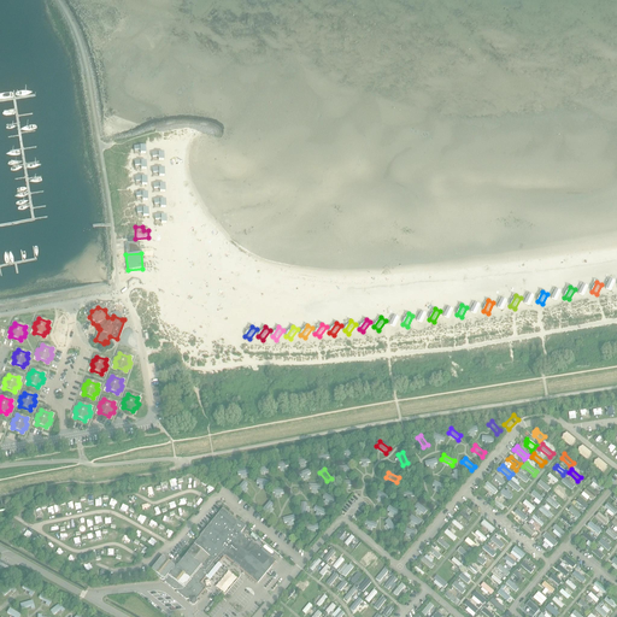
[(529,480),(518,472),(516,476),(526,485),(529,480)]
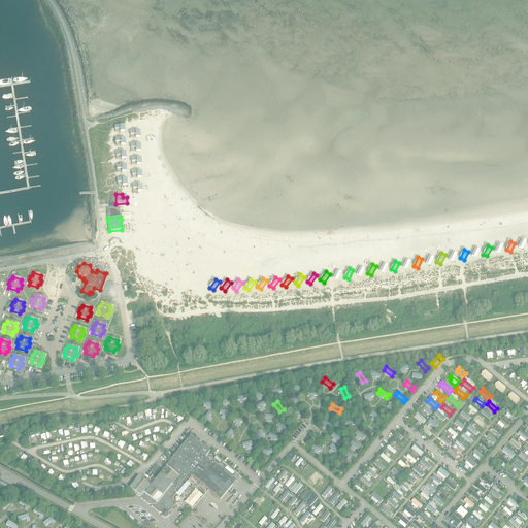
[(477,411),(470,406),(468,408),(475,415),(477,411)]
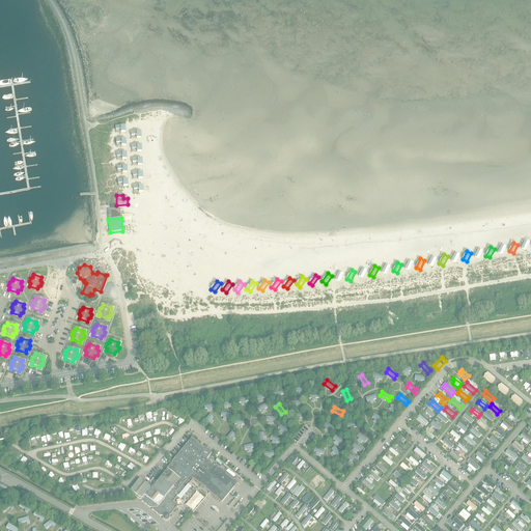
[(435,416),(428,410),(425,412),(432,418),(435,416)]
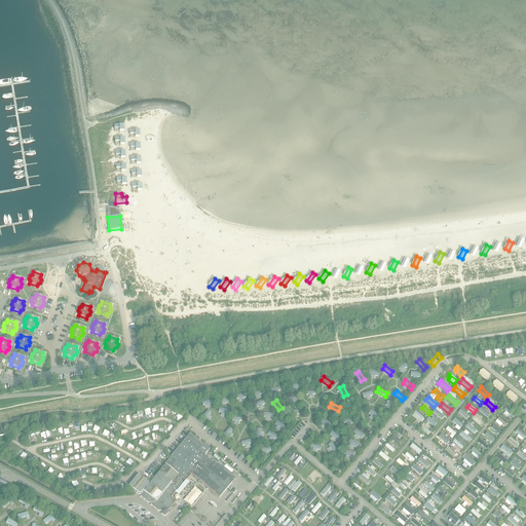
[(490,415),(481,408),(478,411),(487,418),(490,415)]
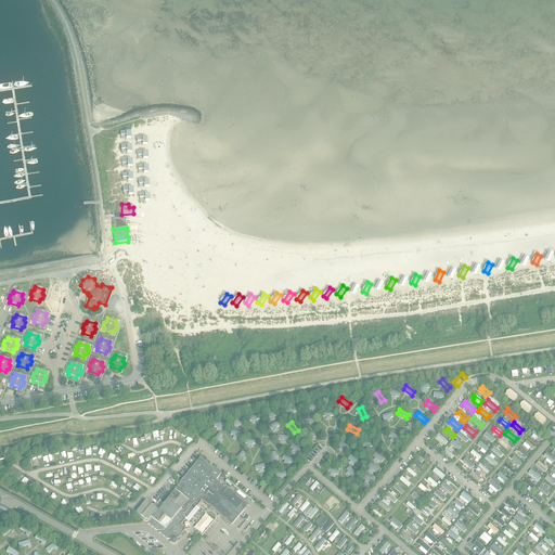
[(544,438),(534,430),(532,434),(542,441),(544,438)]
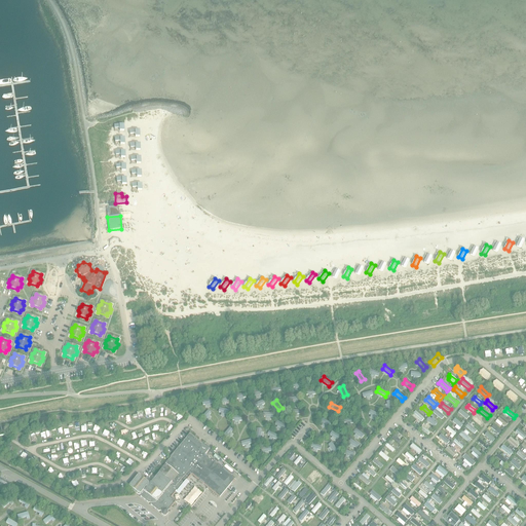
[(211,413),(208,410),(200,418),(203,421),(211,413)]
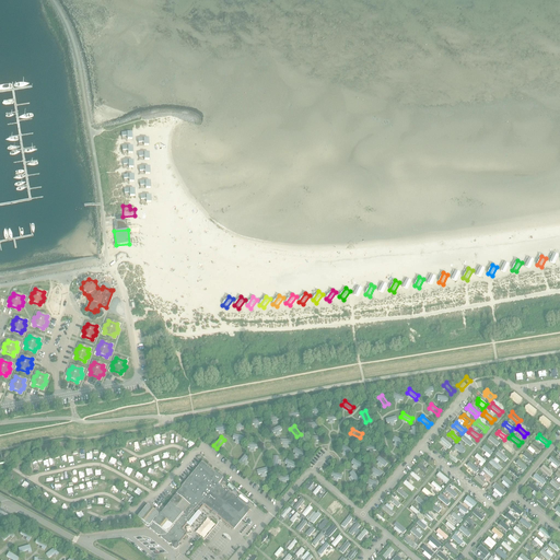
[(405,442),(395,436),(393,441),(403,446),(405,442)]
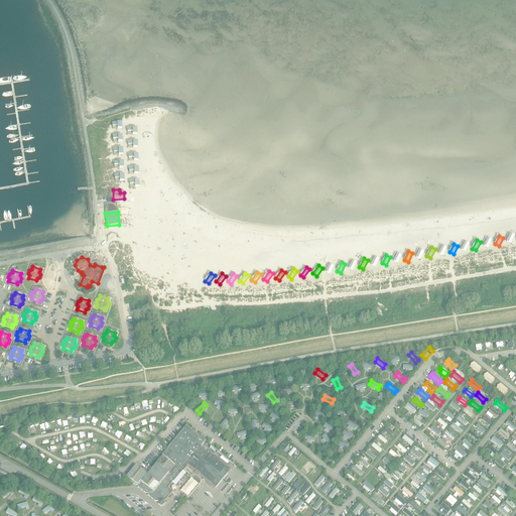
[(435,409),(427,402),(424,405),(433,412),(435,409)]
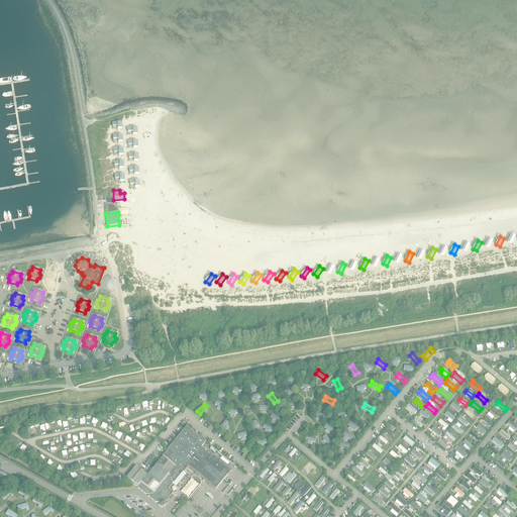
[(461,410),(453,403),(450,406),(459,413),(461,410)]
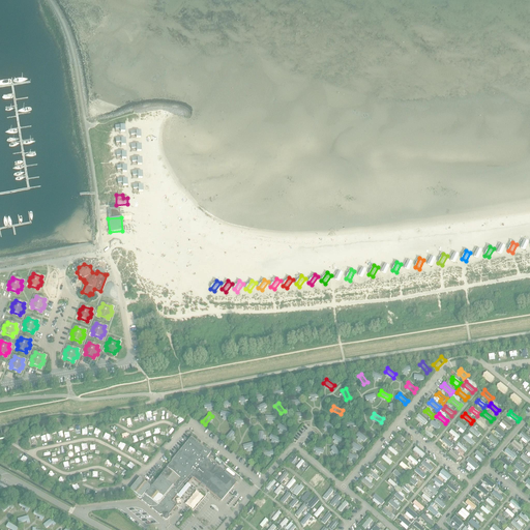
[(428,422),(418,414),(415,418),(424,425),(428,422)]
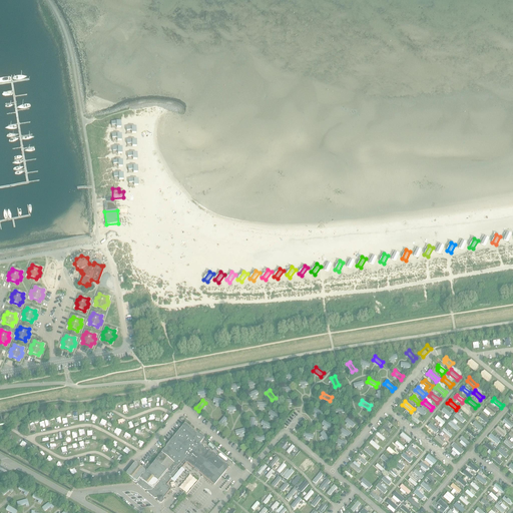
[(426,414),(418,407),(416,410),(424,417),(426,414)]
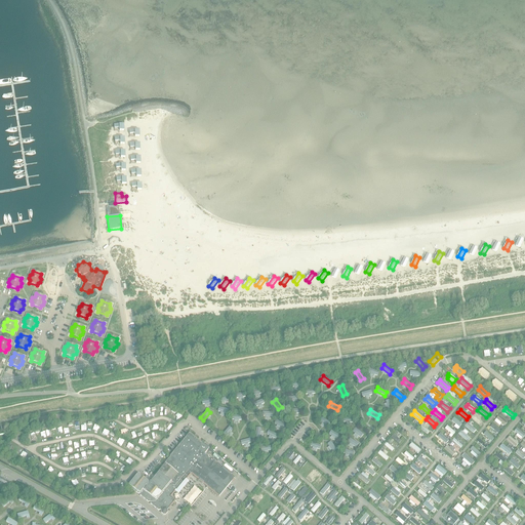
[(508,422),(499,416),(496,419),(505,427),(508,422)]
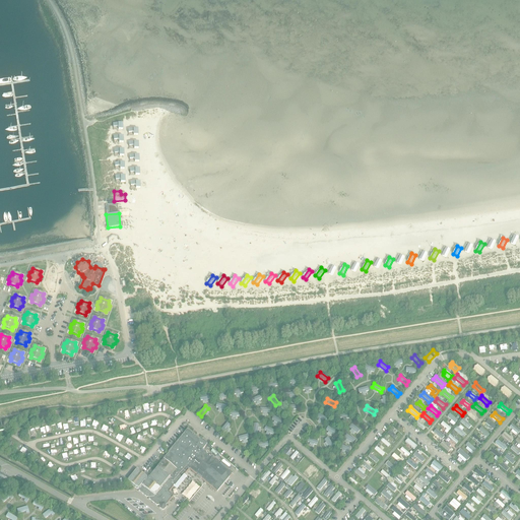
[(327,418),(318,413),(316,417),(325,423),(327,418)]
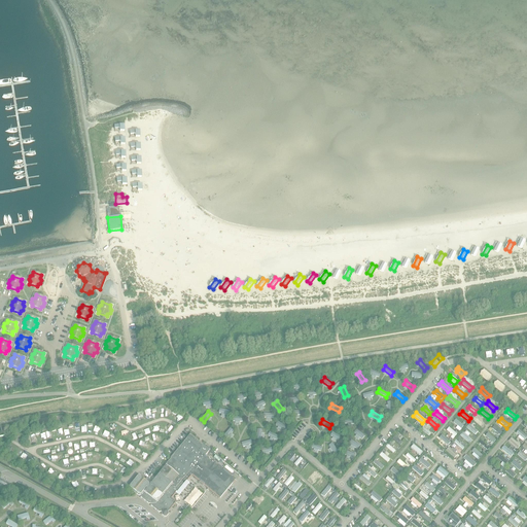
[(464,426),(456,420),(453,423),(461,429),(464,426)]
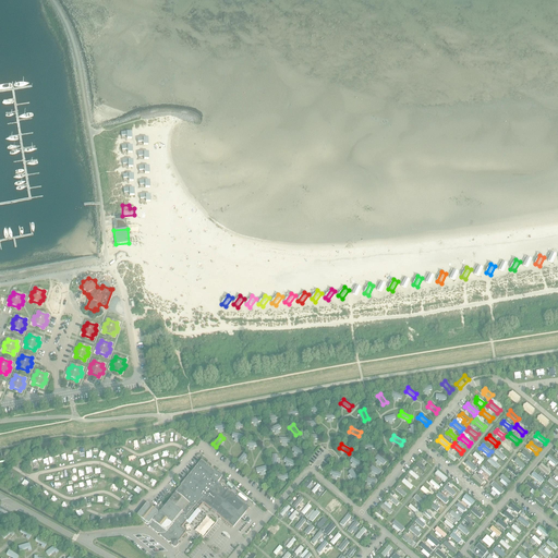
[(304,451),(294,446),(291,451),(301,456),(304,451)]
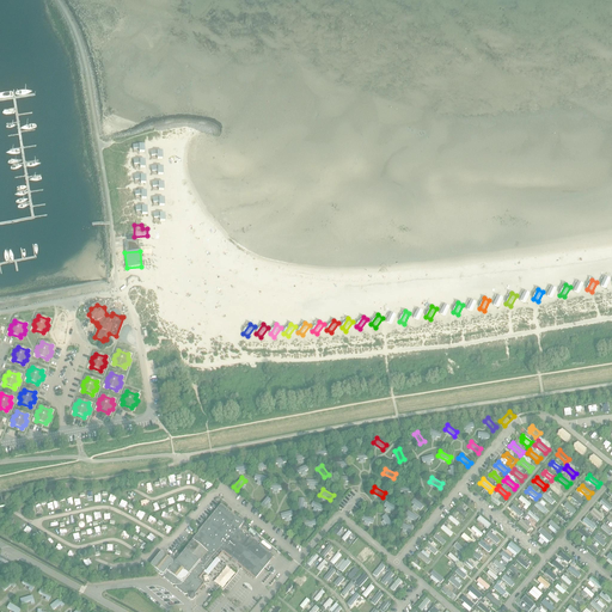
[(555,502),(545,494),(542,497),(552,506),(555,502)]
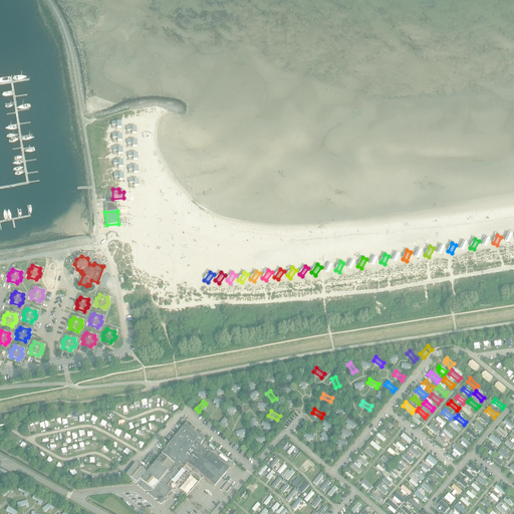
[(490,423),(482,416),(480,419),(488,426),(490,423)]
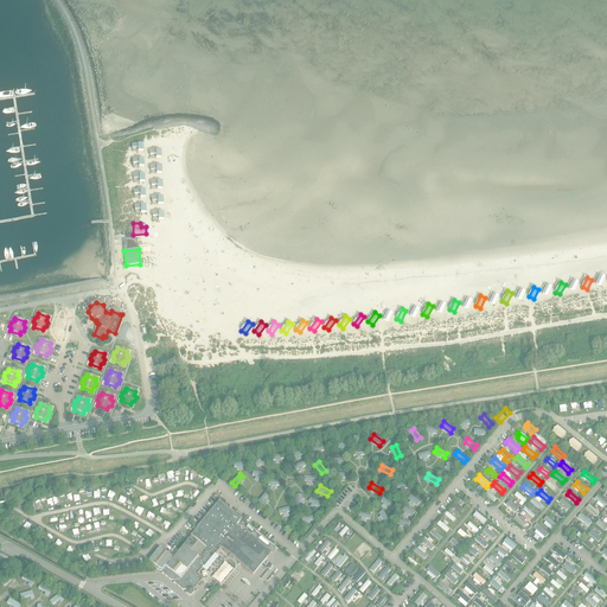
[(496,499),(487,492),(485,496),(493,503),(496,499)]
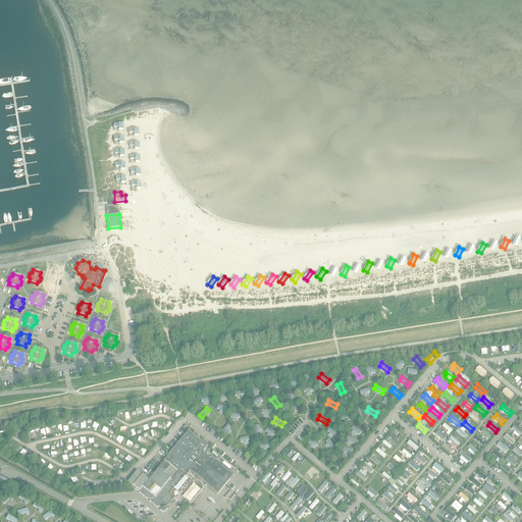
[(231,427),(227,424),(221,432),(224,435),(231,427)]
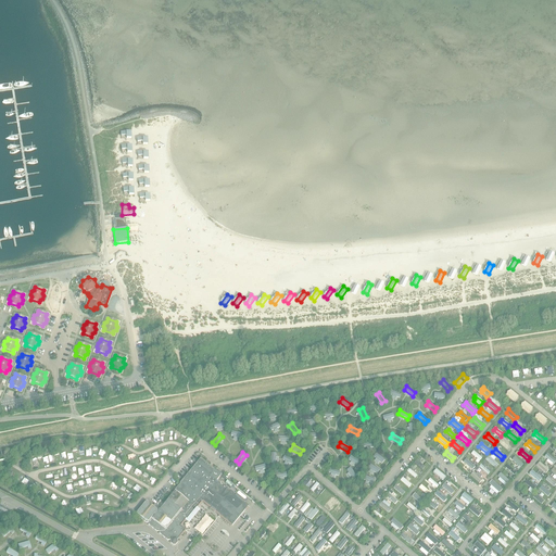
[(482,458),(474,452),(471,455),(480,462),(482,458)]
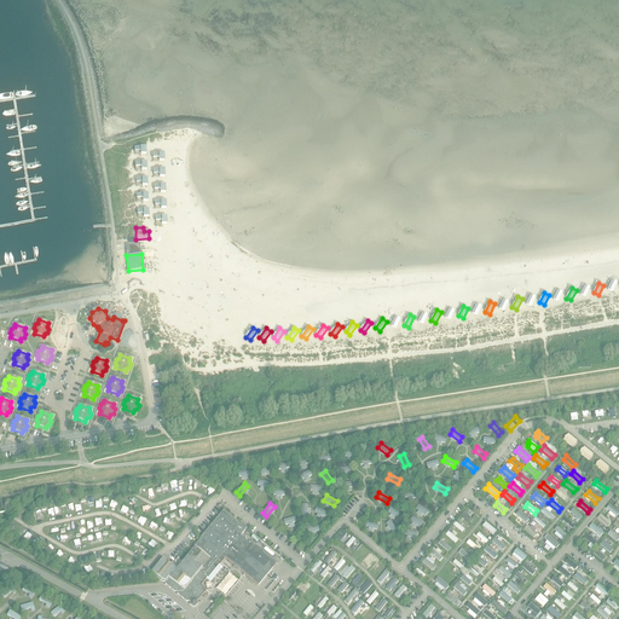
[(429,513),(420,505),(416,509),(426,516),(429,513)]
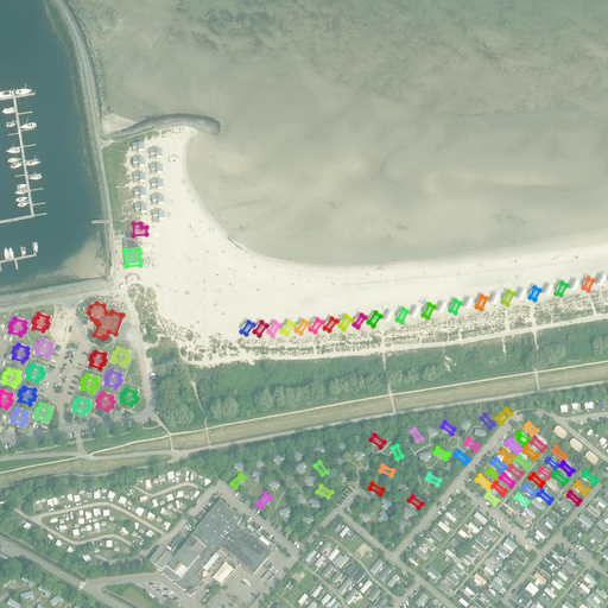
[(607,505),(599,496),(595,500),(605,508),(607,505)]
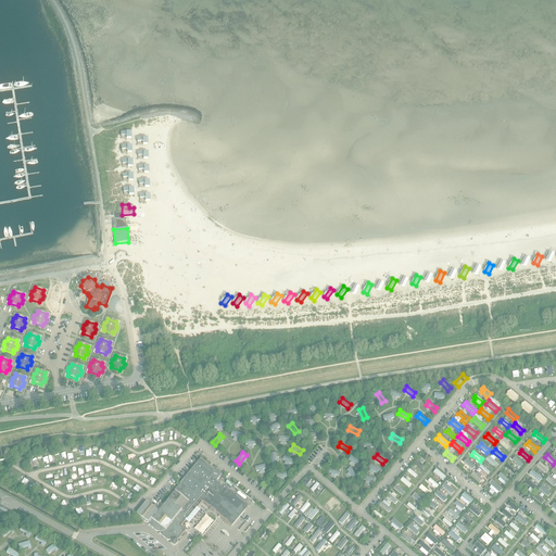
[(294,460),(285,456),(282,460),(292,465),(294,460)]
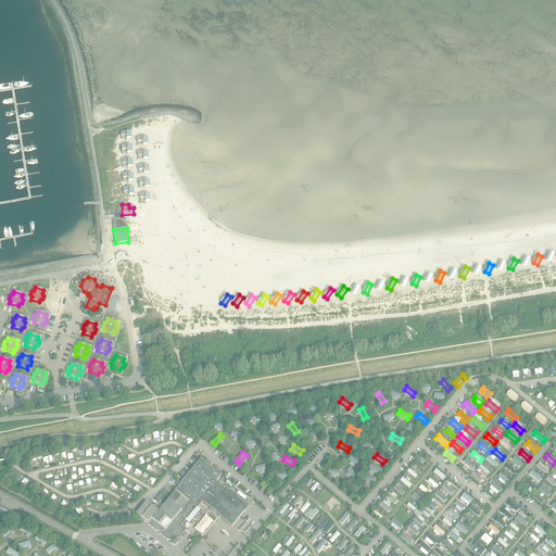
[(358,465),(361,462),(351,456),(349,460),(358,465)]
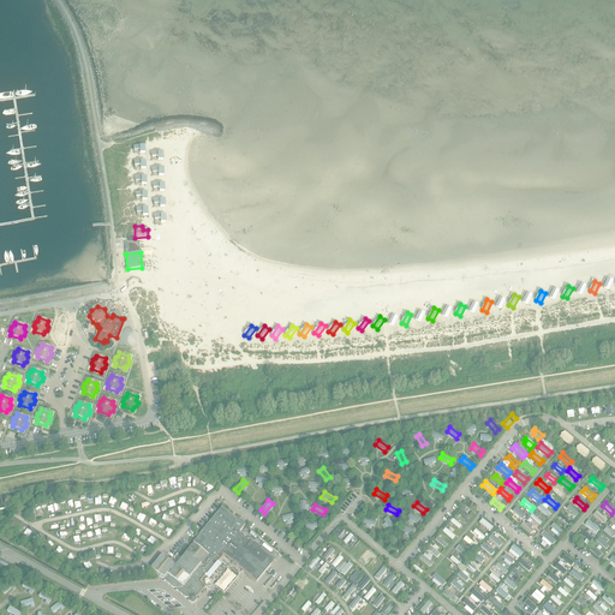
[(551,514),(541,506),(537,509),(548,518),(551,514)]
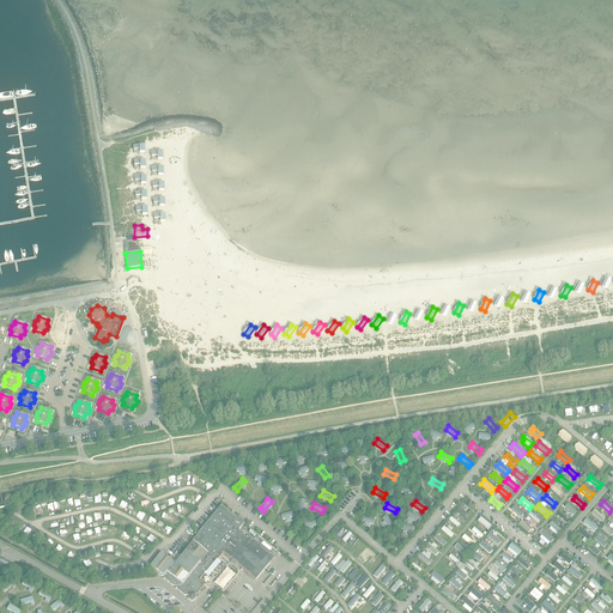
[(577,513),(568,504),(565,508),(574,516),(577,513)]
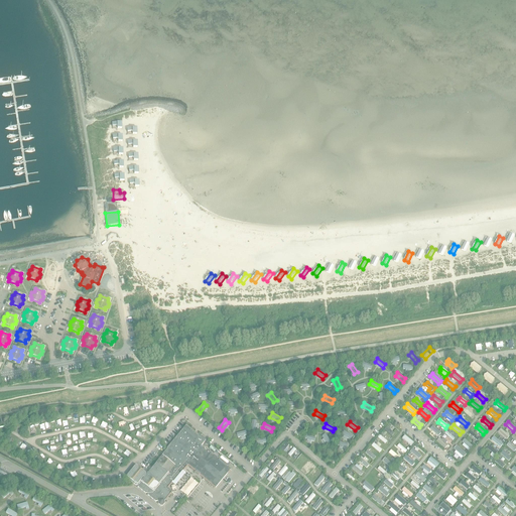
[(142,470),(135,464),(126,476),(128,477),(128,479),(136,485),(137,485),(138,487),(146,494),(147,493),(147,495),(155,502),(157,501),(158,501),(158,504),(160,506),(163,505),(164,503),(164,501),(171,492),(167,488),(179,474),(180,475),(187,465),(216,488),(230,471),(201,446),(206,440),(200,435),(199,436),(186,425),(167,447),(168,448),(161,456),(162,456),(148,473),(145,470),(143,470),(142,470)]
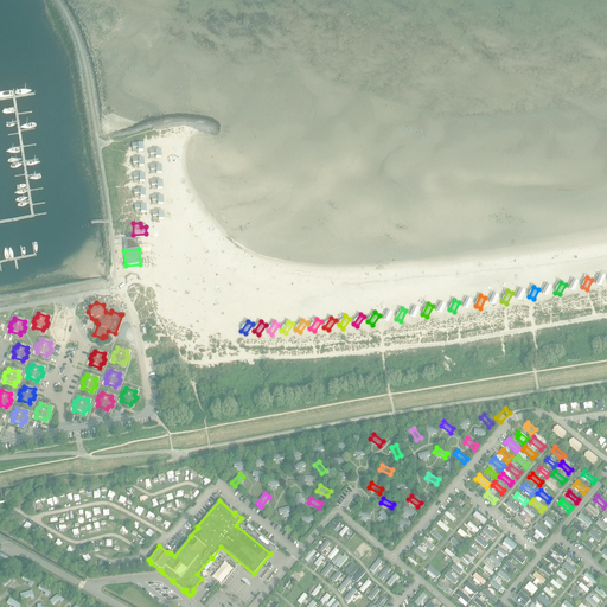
[(518,510),(509,502),(506,505),(516,513),(518,510)]
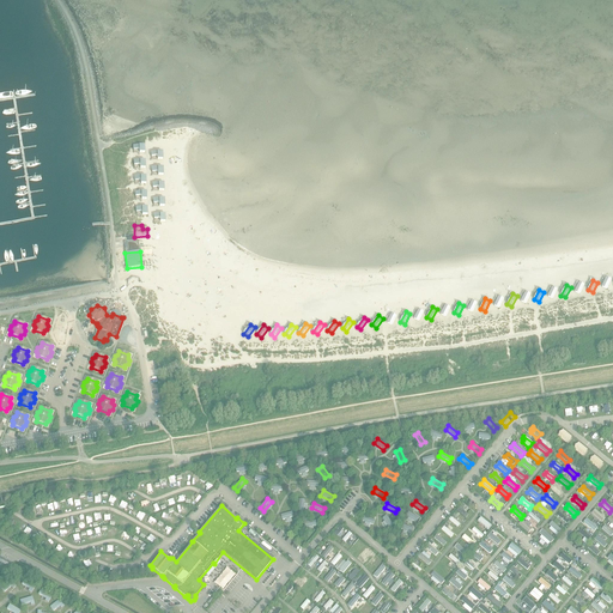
[(468,515),(460,508),(456,511),(465,519),(468,515)]
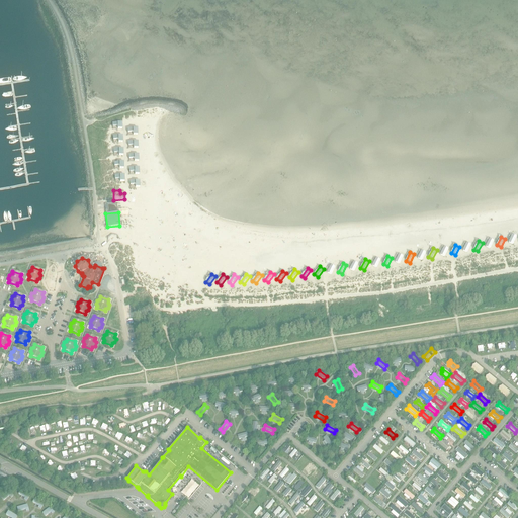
[(511,438),(503,431),(500,434),(509,441),(511,438)]
